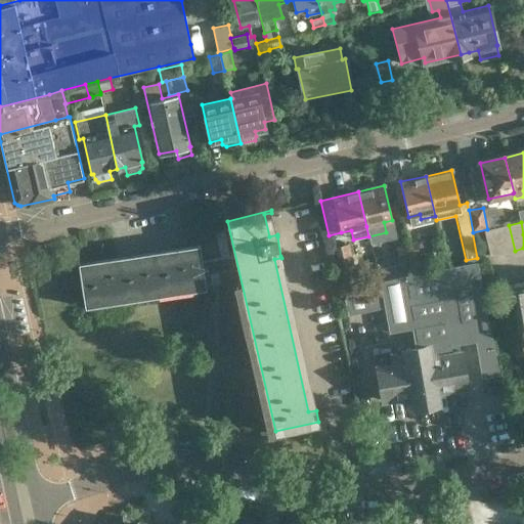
[(504,254),(515,251),(509,225),(497,228),(504,254)]
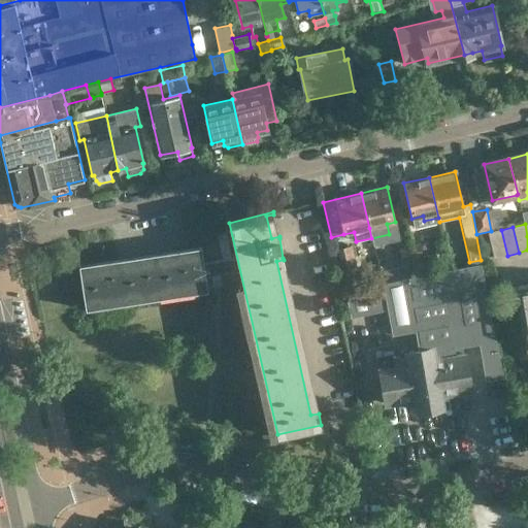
[(495,258),(507,256),(501,230),(489,232),(495,258)]
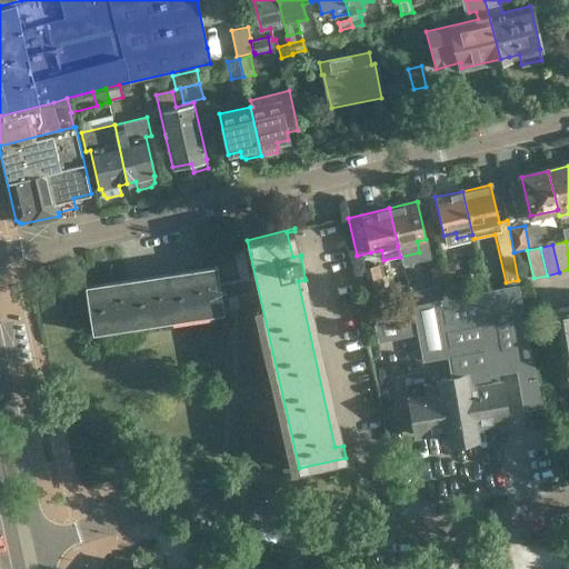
[(216,271),(87,291),(86,283),(83,283),(91,333),(95,332),(93,326),(221,307),(222,313),(223,312),(217,263),(215,265),(216,271)]
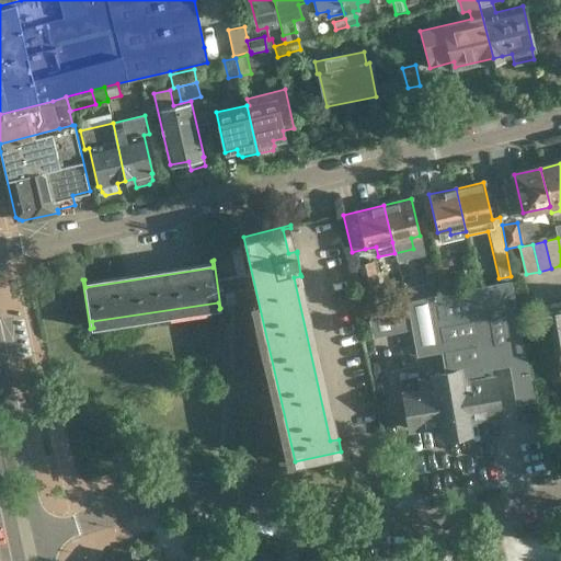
[(435,262),(438,275),(449,273),(446,260),(435,262)]
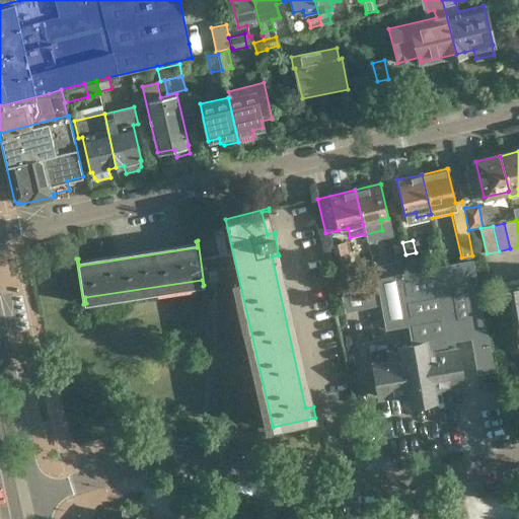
[(396,256),(405,254),(402,242),(393,244),(396,256)]
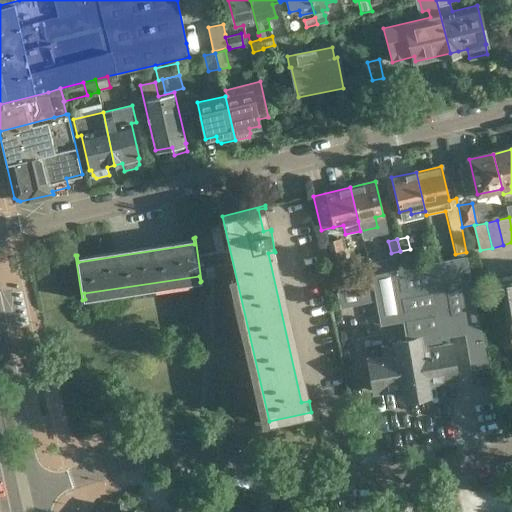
[(335,283),(350,279),(340,240),(326,243),(335,283)]
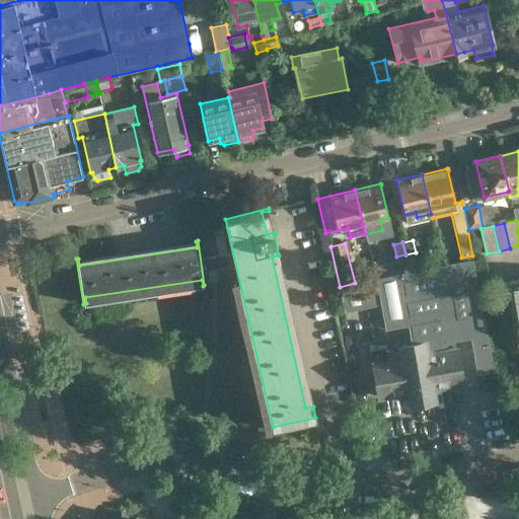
[(355,283),(340,287),(346,311),(381,304),(385,329),(409,325),(412,345),(402,346),(403,352),(398,353),(399,360),(374,364),(380,396),(410,392),(412,401),(434,398),(432,388),(462,382),(455,340),(471,338),(477,372),(494,369),(488,335),(485,335),(471,260),(437,266),(355,283)]
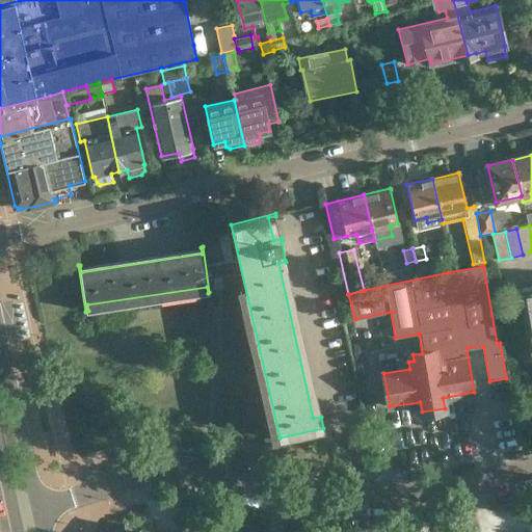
[(63,294),(79,291),(76,273),(60,276),(63,294)]
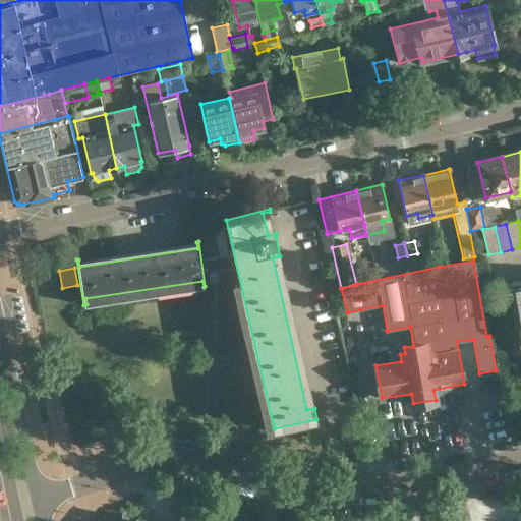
[(519,343),(520,343),(520,280),(509,283),(519,343)]
